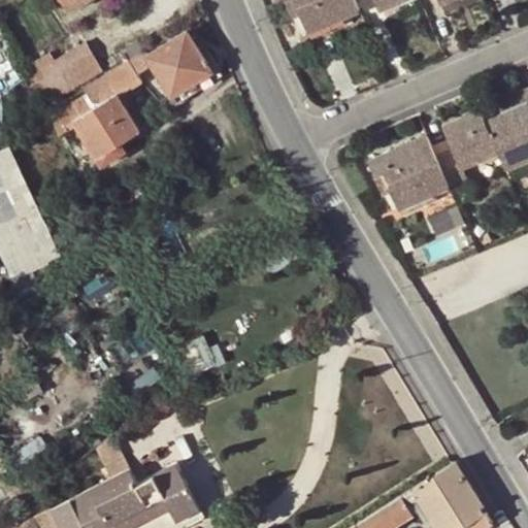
[(63,0),(69,10),(86,0),(63,0)]
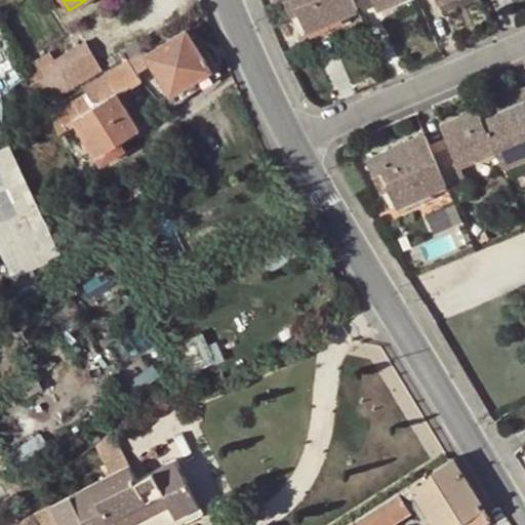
[(352,15),(365,10),(360,0),(293,0),(295,3),(303,0),(304,0),(317,31),(352,15)]
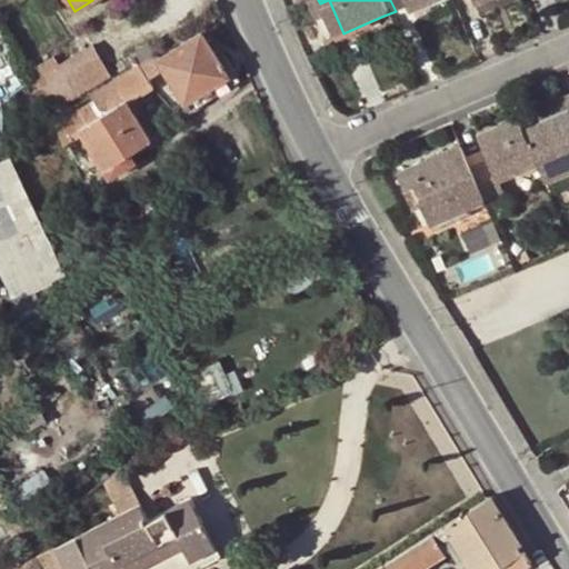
[(457,0),(437,0),(432,2),(436,9),(458,0),(457,0)]
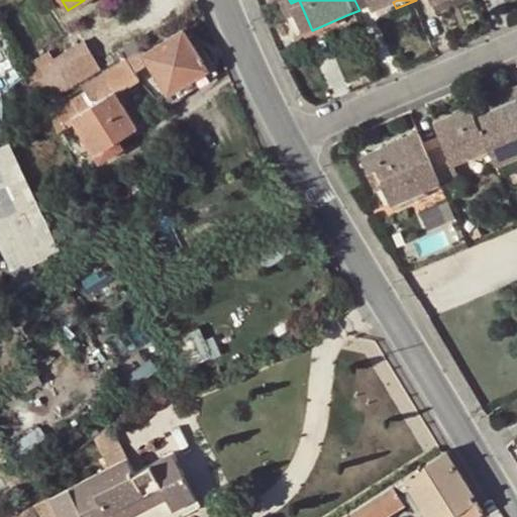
[(349,23),(346,15),(312,30),(315,38),(349,23)]
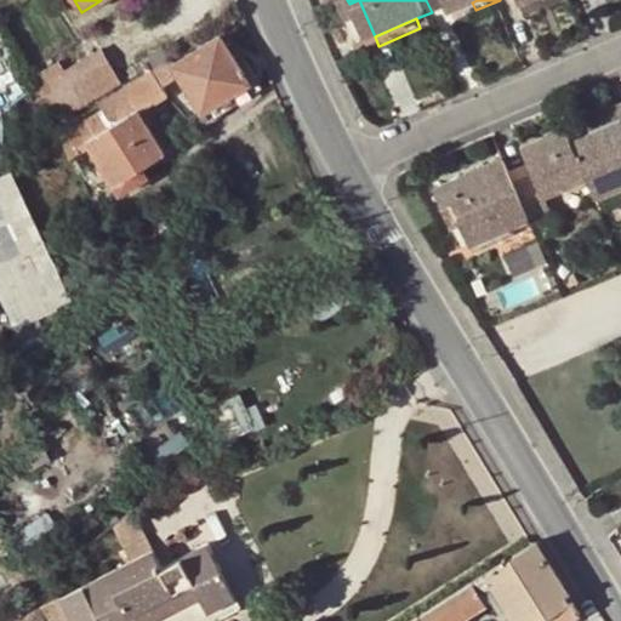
[(221,34),(175,63),(182,74),(203,108),(248,79),(221,34)]
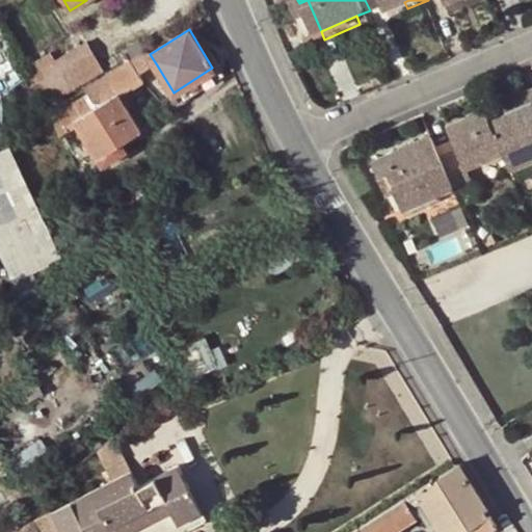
[(51,102),(104,71),(82,35),(30,67),(51,102)]
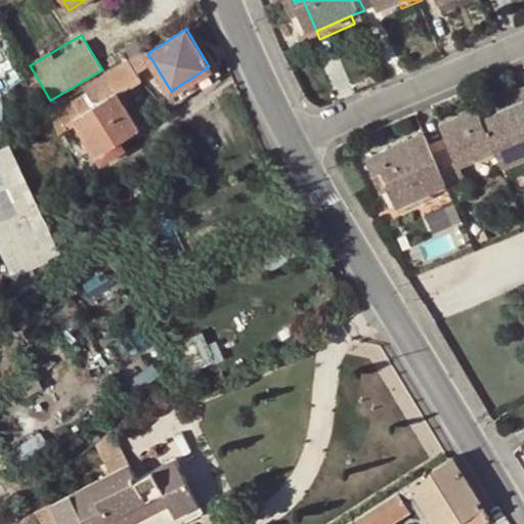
[(147,53),(145,49),(122,63),(130,77),(154,62),(147,53)]
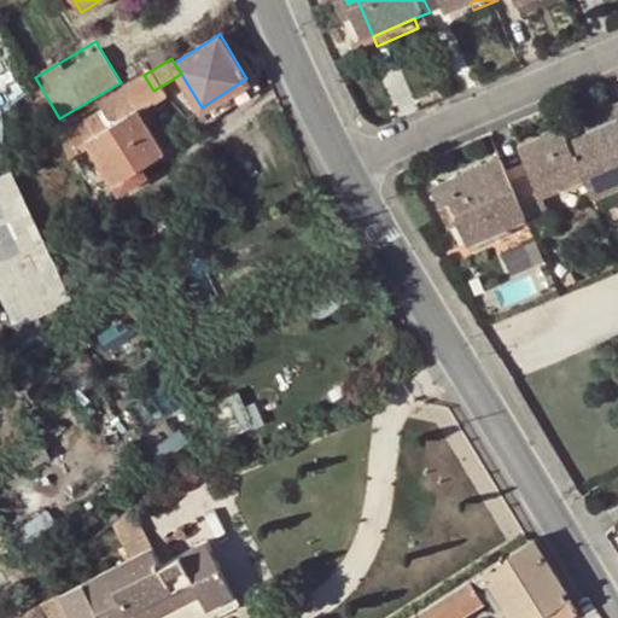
[(153,91),(144,75),(100,103),(103,108),(112,123),(138,108),(141,112),(159,100),(153,91)]
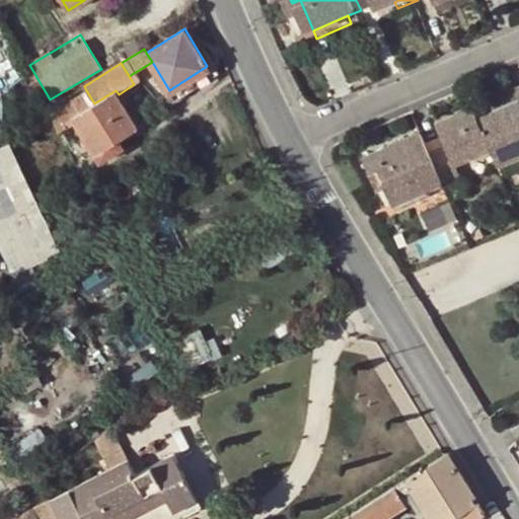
[(207,66),(169,90),(174,98),(212,74),(207,66)]
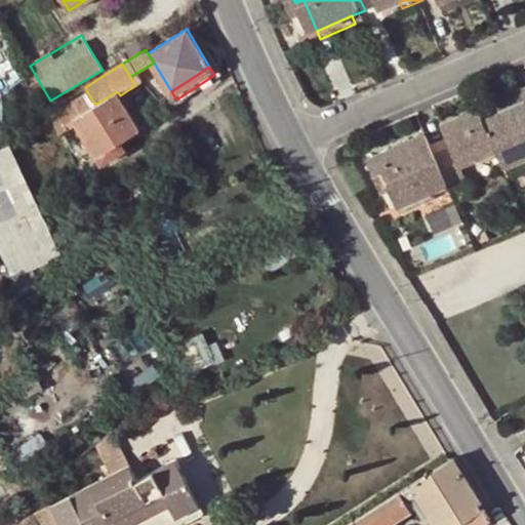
[(50,115),(61,133),(66,129),(78,122),(74,118),(95,105),(87,91),(50,115)]
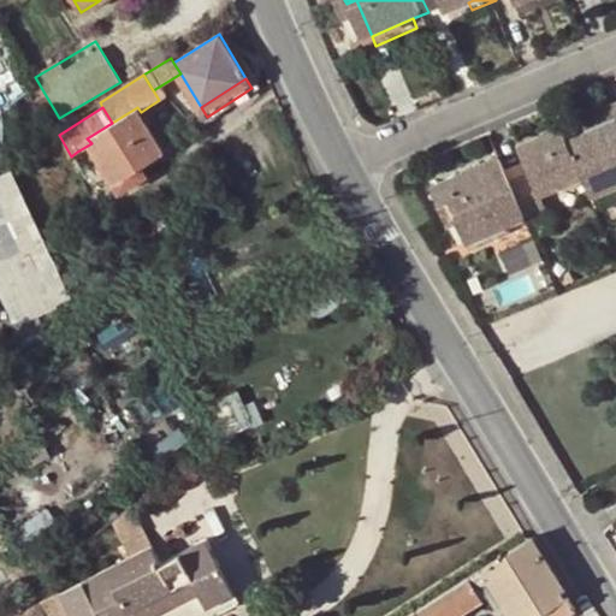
[(87,138),(92,143),(113,181),(141,163),(164,148),(141,112),(137,107),(112,123),(87,138)]
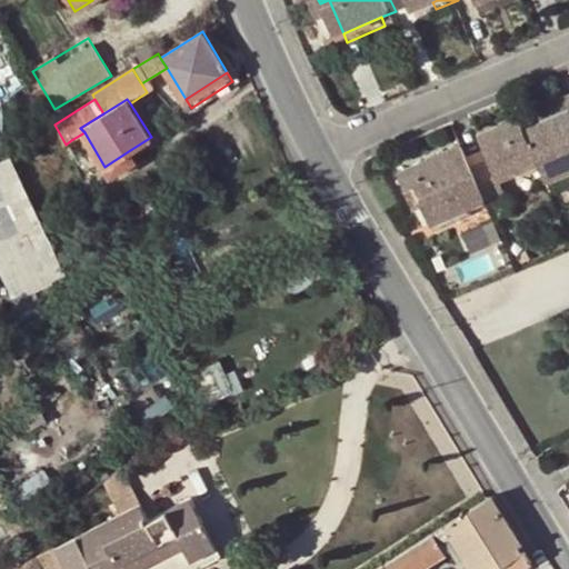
[(568,99),(555,106),(558,115),(546,120),(530,127),(546,163),(548,170),(553,182),(568,175),(568,99)]
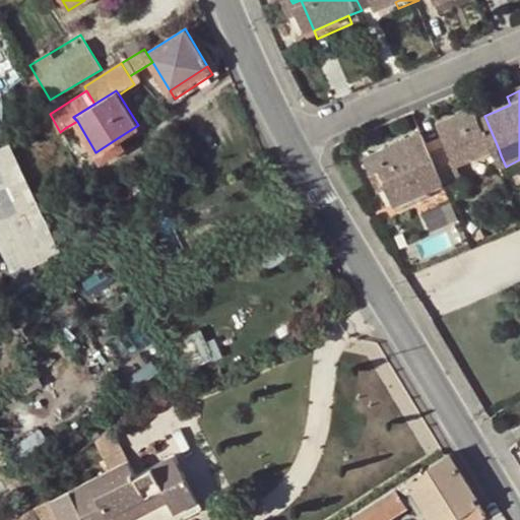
[(510,105),(507,96),(495,102),(499,110),(510,105)]
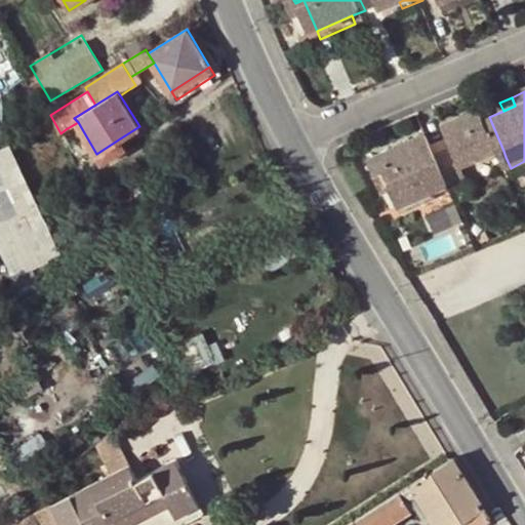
[(489,117),(485,108),(448,124),(453,138),(457,148),(441,155),(454,186),(473,177),(469,165),(485,158),(503,151),(489,117)]
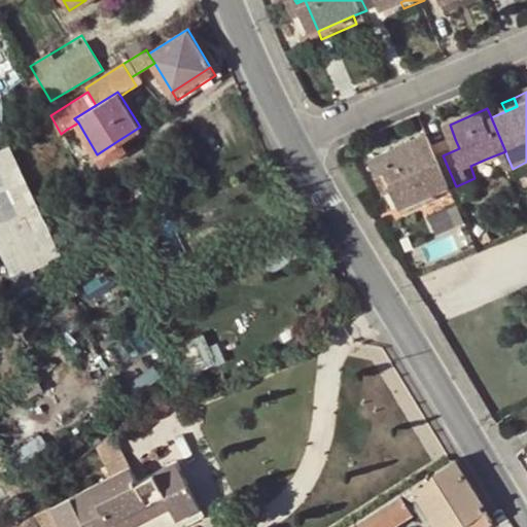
[(61,134),(67,147),(73,143),(66,130),(61,134)]
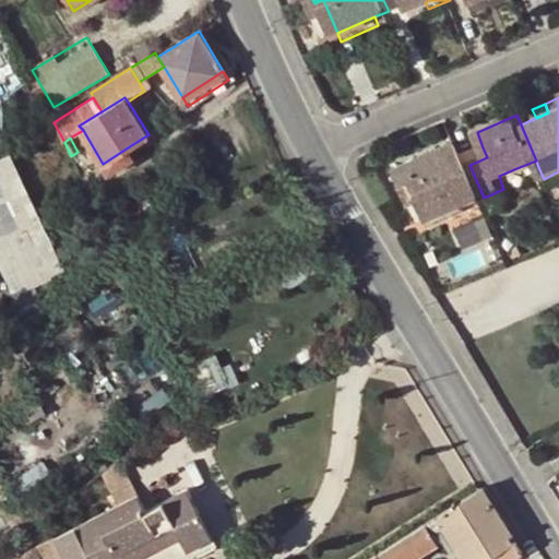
[(466,155),(460,142),(399,169),(409,192),(418,188),(431,221),(470,204),(484,198),(470,165),(466,155)]
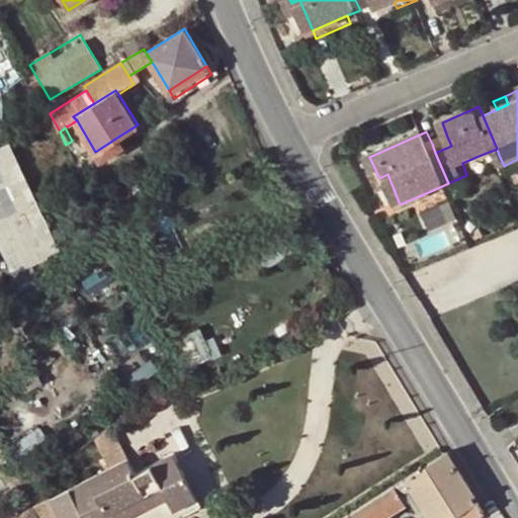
[(124,146),(118,137),(95,152),(101,160),(124,146)]
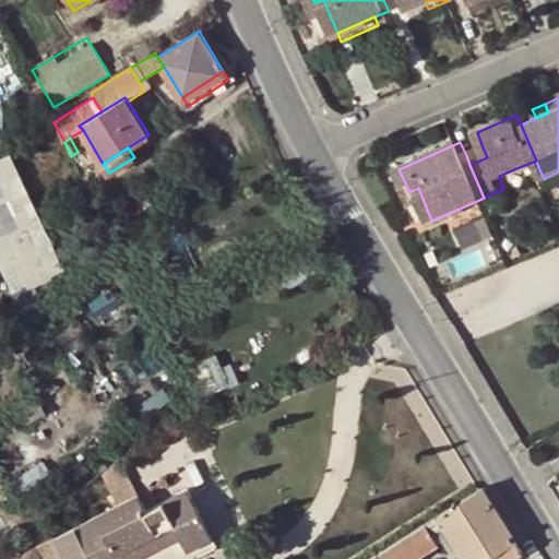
[(483,147),(466,155),(470,165),(487,157),(483,147)]
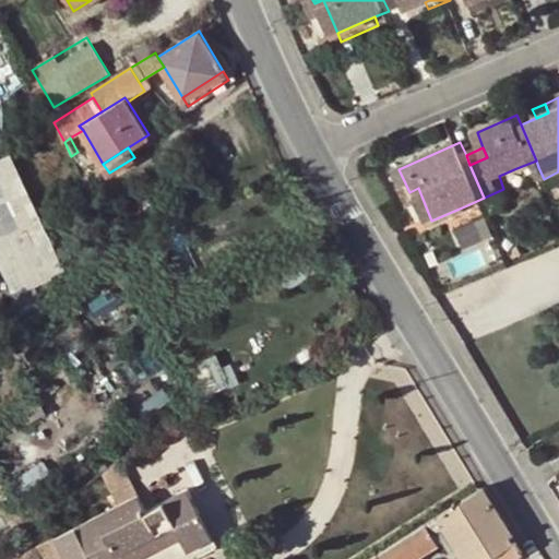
[(0,157),(0,263),(11,294),(64,275),(21,151),(0,157)]
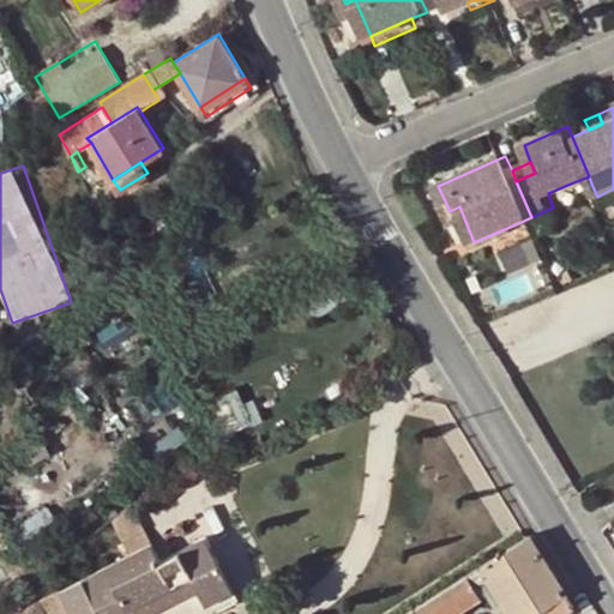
[(571,193),(591,184),(589,176),(567,185),(571,193)]
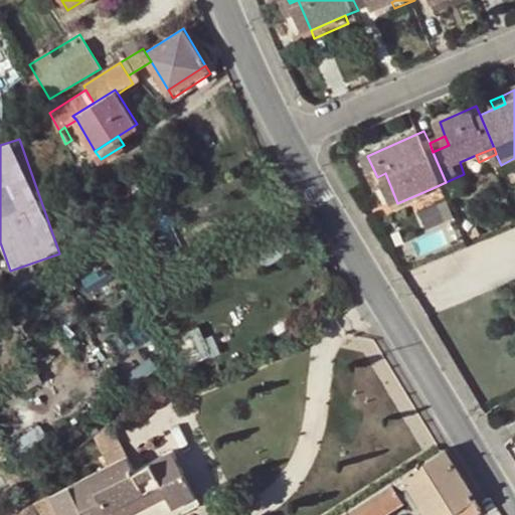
[(433,188),(397,203),(400,210),(436,195),(433,188)]
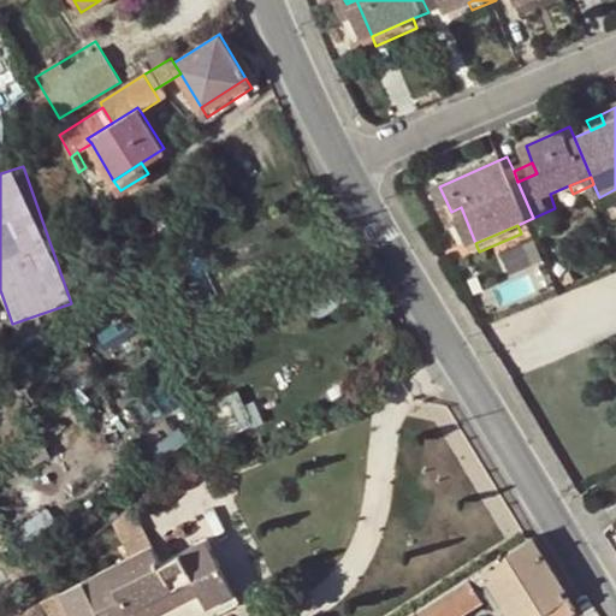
[(237,392),(213,403),(229,438),(253,427),(237,392)]
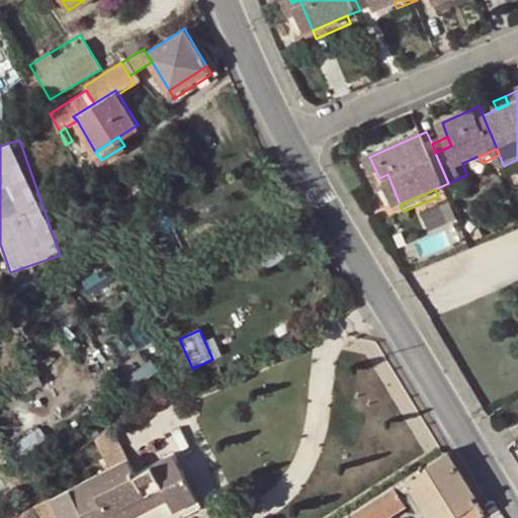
[(106,468),(126,458),(121,447),(101,457),(106,468)]
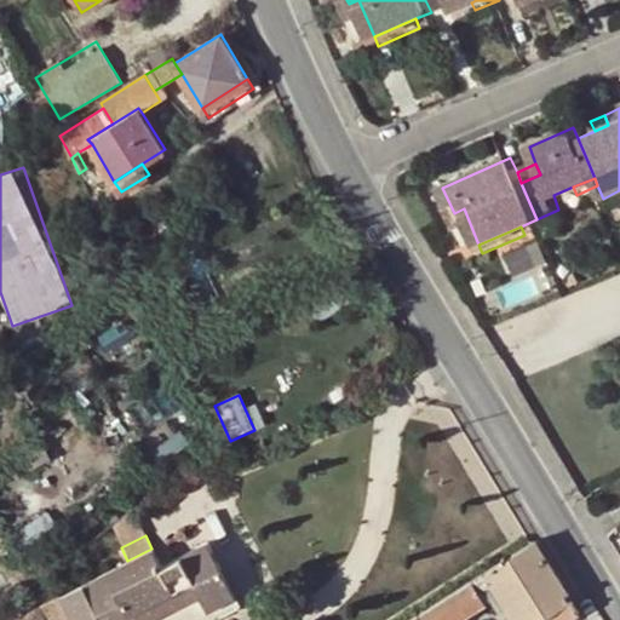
[(560,619),(578,609),(534,539),(487,569),(498,586),(510,607),(518,619),(532,619),(533,619),(560,619)]
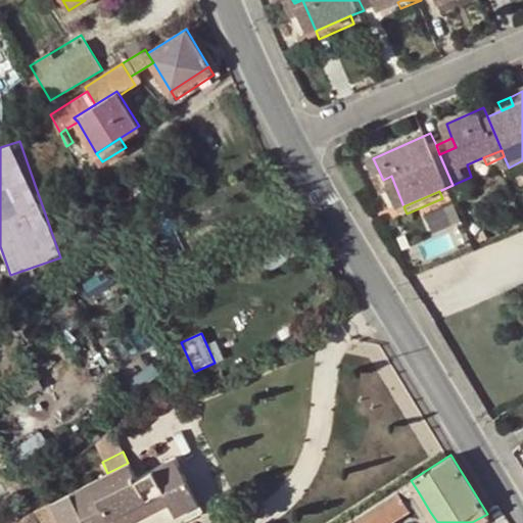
[(105,522),(162,493),(165,502),(173,515),(195,502),(173,458),(151,469),(152,470),(135,479),(128,463),(107,473),(69,492),(70,494),(50,505),(58,522),(105,522)]
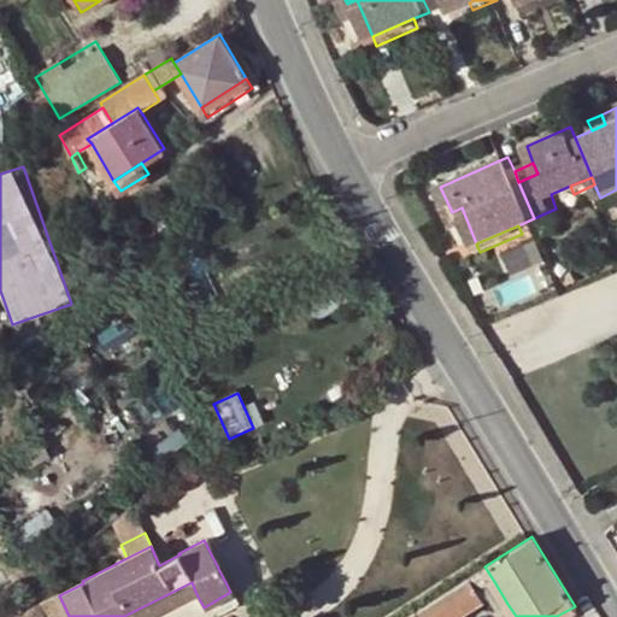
[(495,583),(485,566),(470,575),(481,592),(487,588),(495,583)]
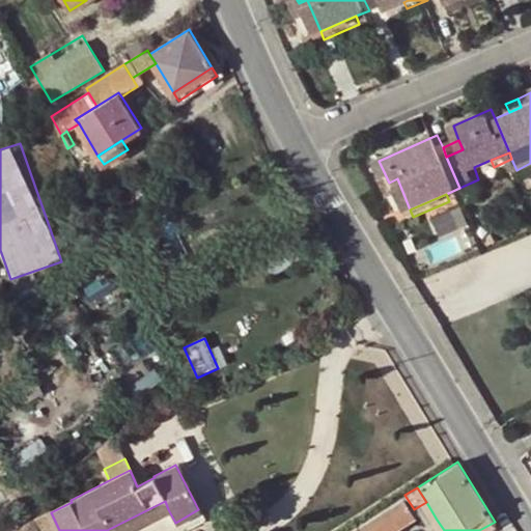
[(414,509),(404,495),(389,504),(361,523),(366,530),(389,530),(402,522),(400,519),(414,509)]
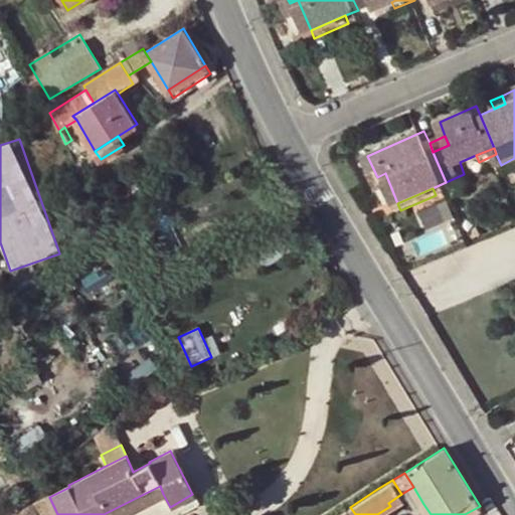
[(123,514),(163,494),(160,486),(104,514),(123,514)]
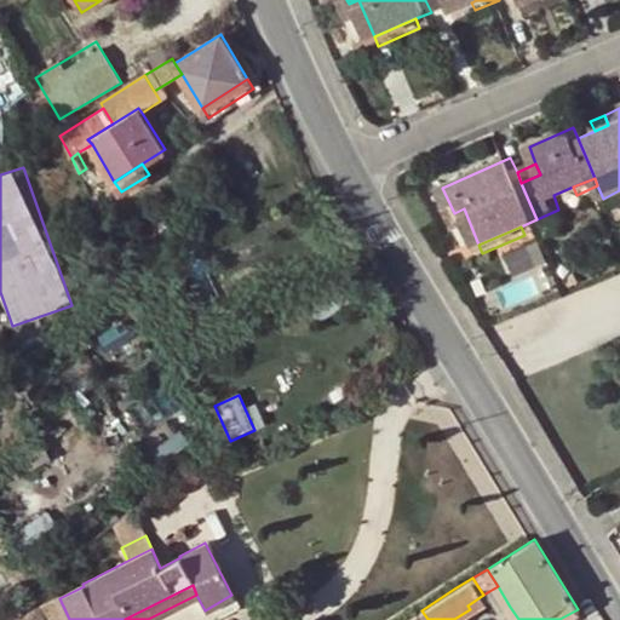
[(53,619),(47,601),(7,614),(9,619),(53,619)]
